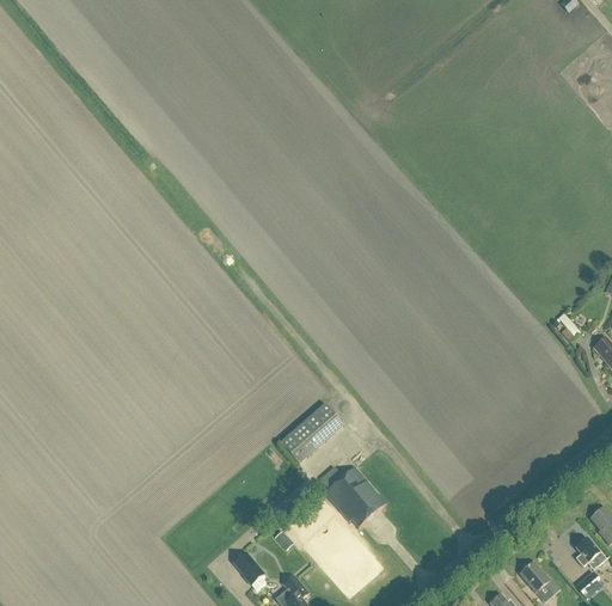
[(576,328),(562,312),(556,317),(570,334),(576,328)]
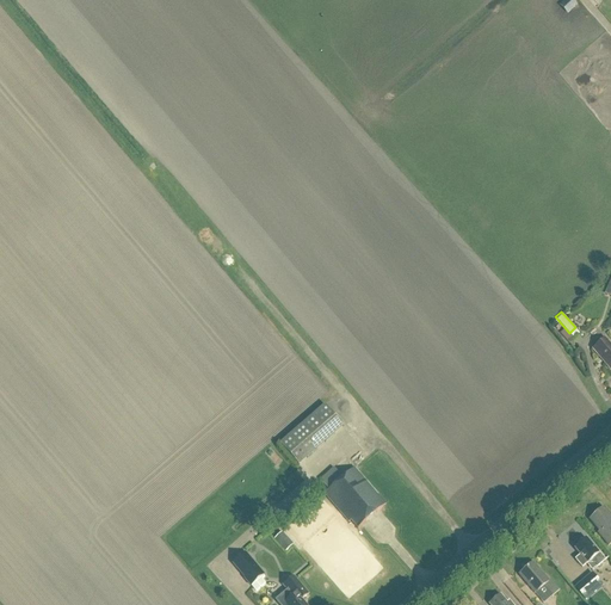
[(610,365),(610,343),(604,334),(592,345),(610,366),(610,365)]
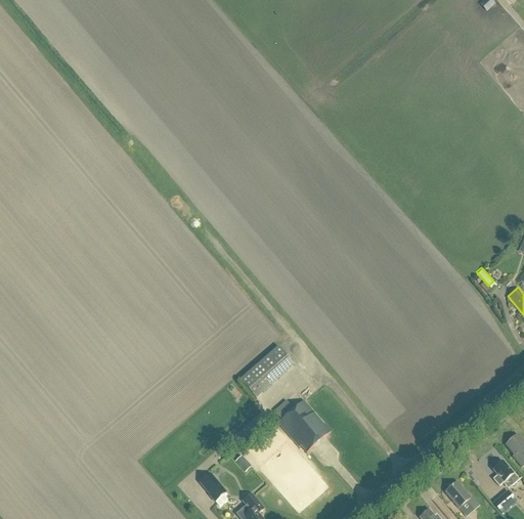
[(239,378),(256,396),(295,362),(278,344),(239,378)]
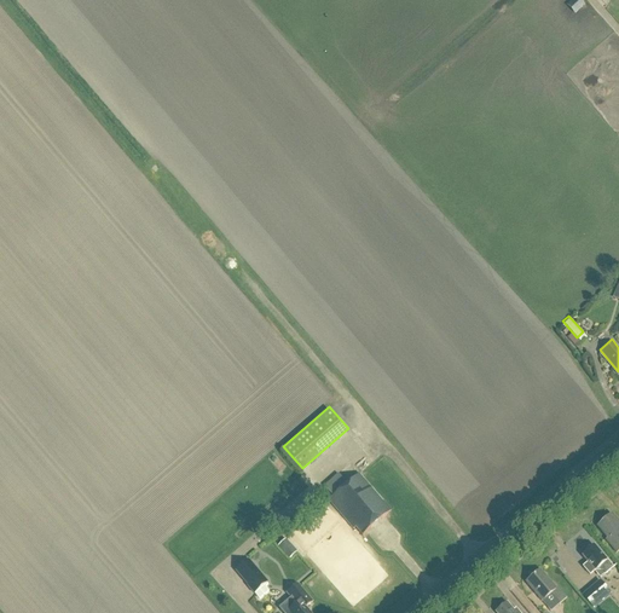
[(359,470),(347,480),(339,470),(324,483),(333,493),(329,496),(353,525),(356,524),(363,532),(391,507),(359,470)]
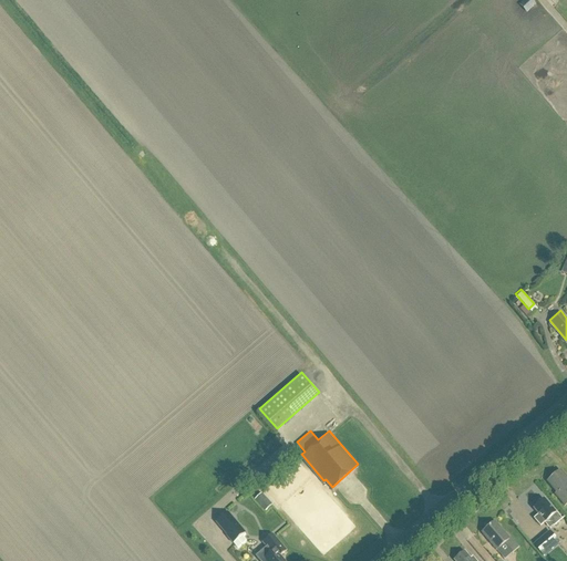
[(566,499),(566,475),(559,467),(547,478),(556,489),(555,490),(565,502),(566,499)]
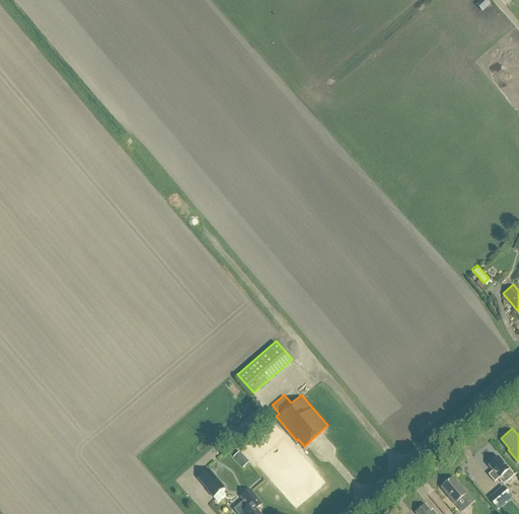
[(231,454),(241,464),(247,458),(238,448),(231,454)]
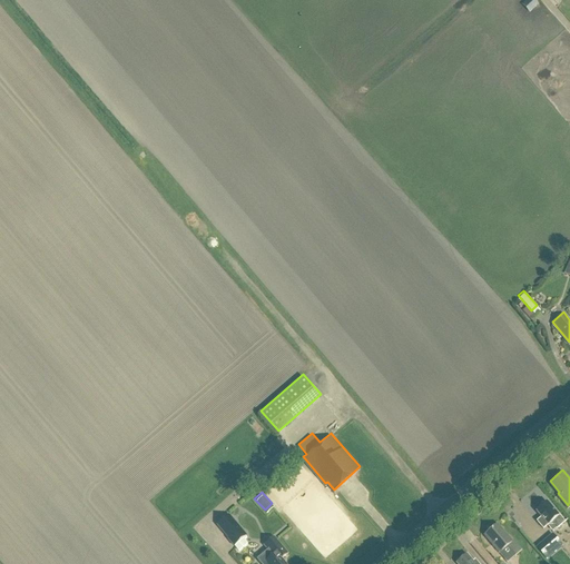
[(537,517),(543,525),(548,521),(548,522),(551,518),(556,525),(564,518),(559,512),(558,512),(547,498),(536,507),(541,514),(537,517)]
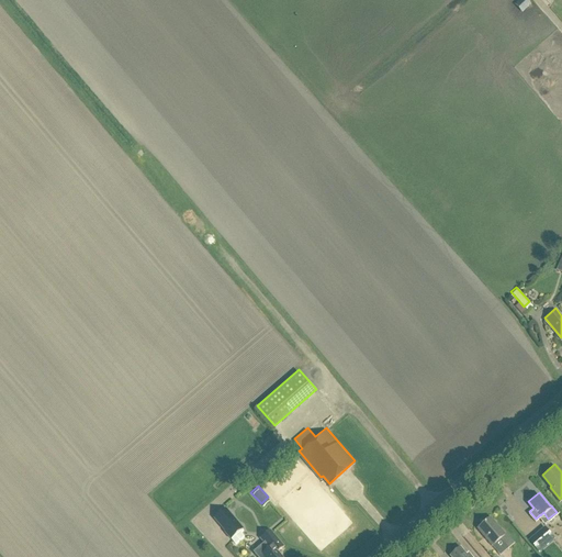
[(243,525),(225,505),(214,515),(224,528),(231,536),(235,542),(244,533),(239,528),(243,525)]
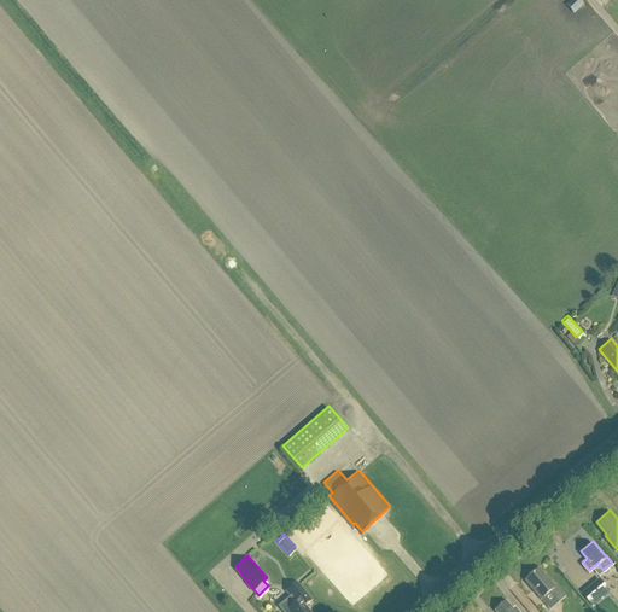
[(549,589),(558,599),(565,593),(557,582),(554,583),(540,565),(525,577),(541,596),(549,589)]
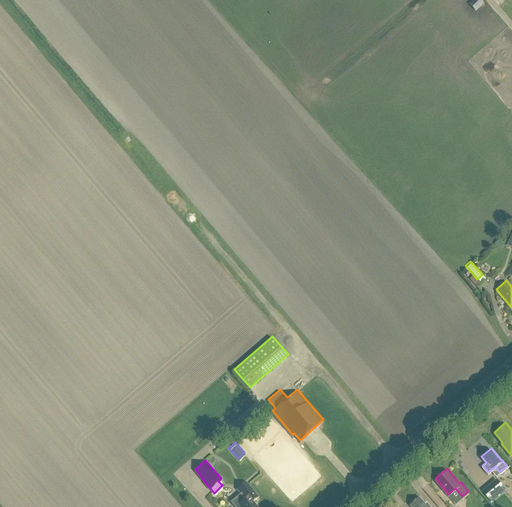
[(497,478),(483,490),(490,499),(504,487),(497,478)]
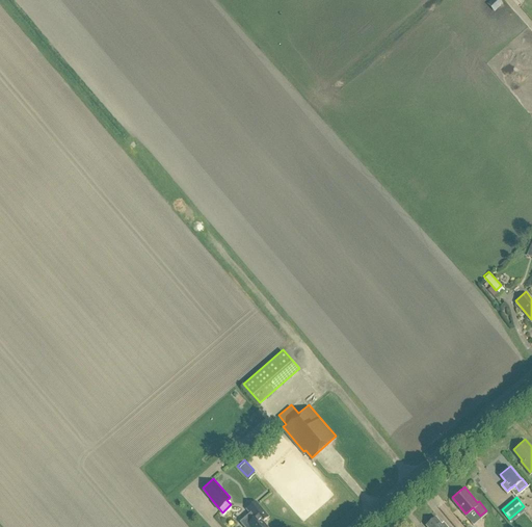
[(246,526),(267,526),(268,526),(262,519),(268,515),(256,499),(246,506),(250,511),(241,521),(246,526)]
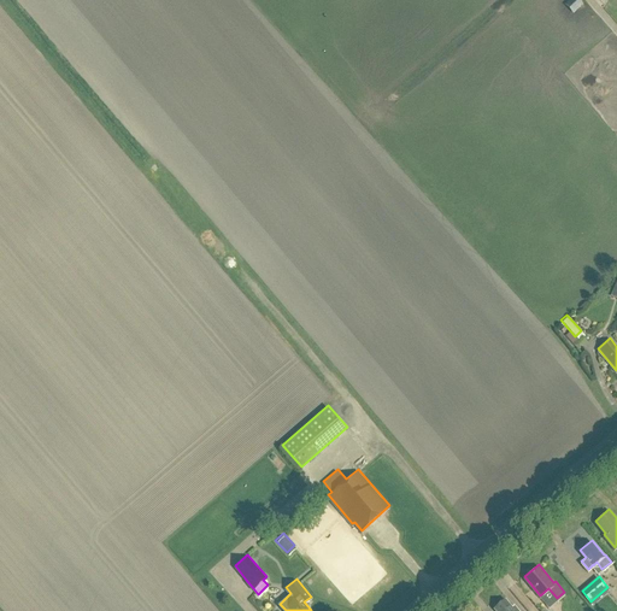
[(519,610),(517,607),(515,609),(505,598),(494,606),(498,610),(519,610)]
